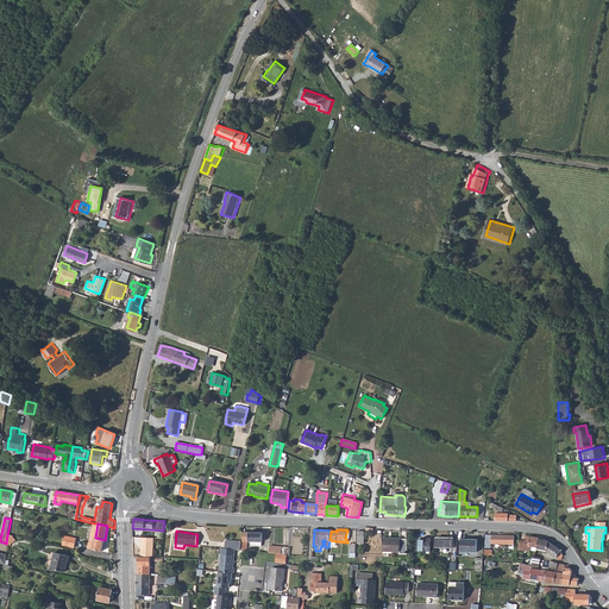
[(243,533),(243,551),(245,551),(245,550),(246,550),(248,542),(251,542),(262,542),(262,533),(243,533)]
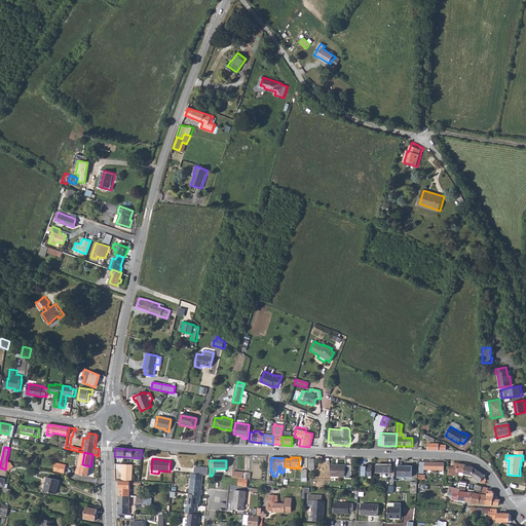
[(448,475),(458,476),(458,472),(463,473),(465,464),(454,463),(454,467),(449,466),(448,475)]
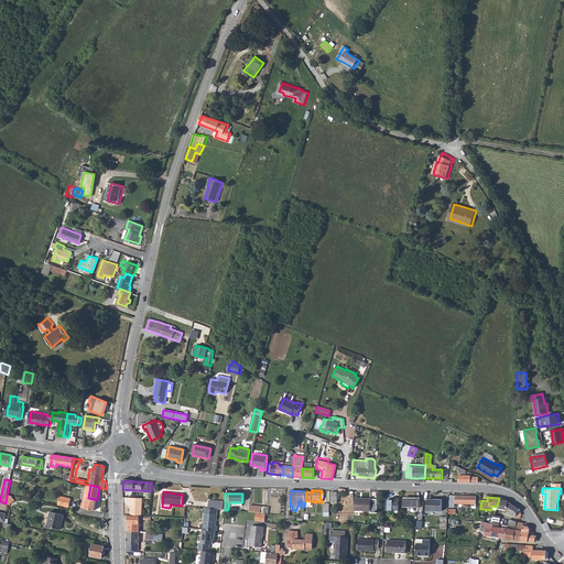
[(499,498),(497,507),(498,508),(502,509),(502,510),(507,511),(508,502),(507,501),(503,500),(503,499),(499,497),(499,498)]
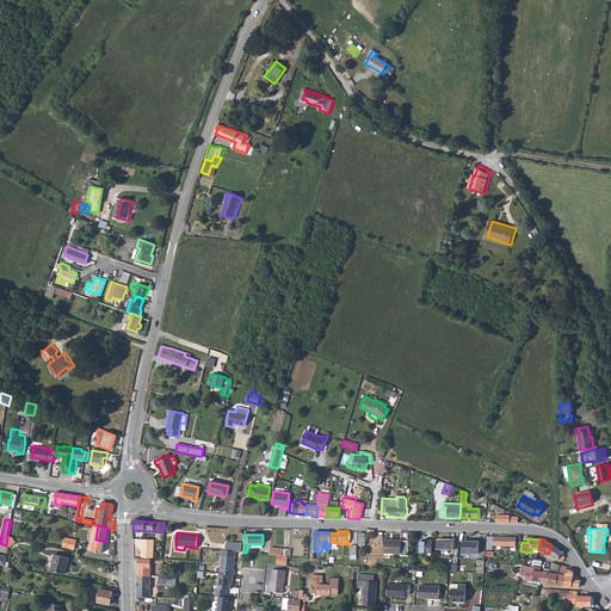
[(65,539),(63,548),(75,550),(76,542),(65,539)]
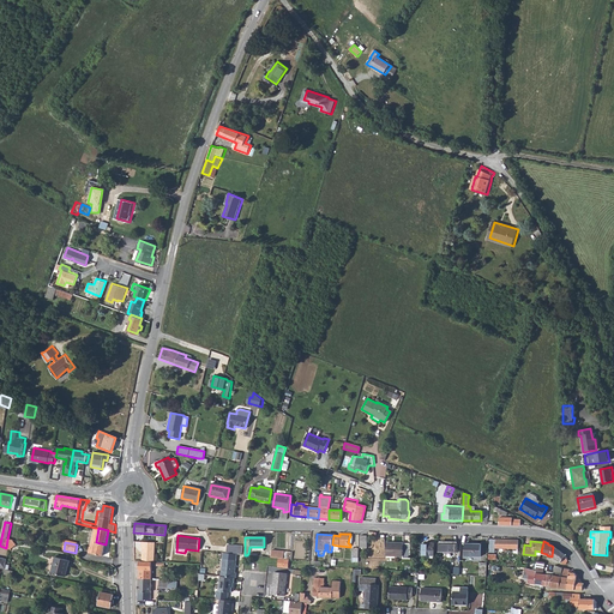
[(95,547),(91,547),(90,547),(89,553),(103,555),(106,545),(96,542),(95,547)]
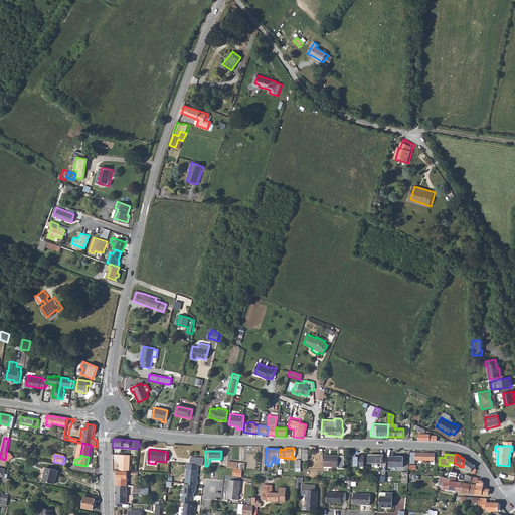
[(120,459),(120,471),(128,472),(130,472),(131,455),(119,455),(119,459),(120,459)]
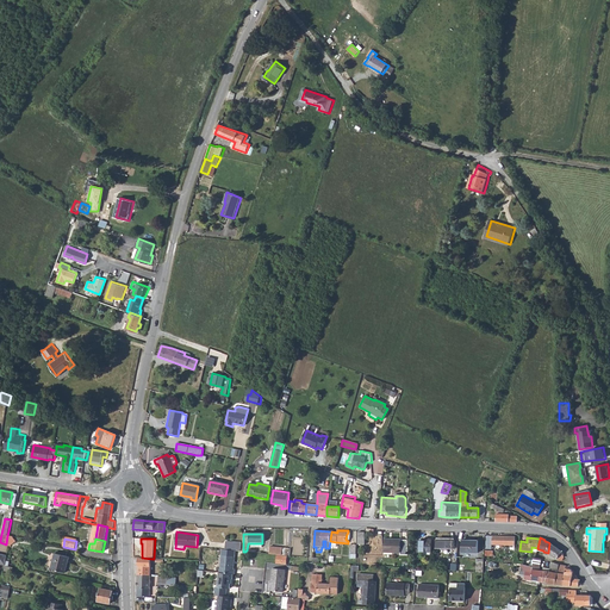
[(379,541),(379,551),(384,551),(384,553),(400,553),(402,540),(385,540),(385,541),(379,541)]
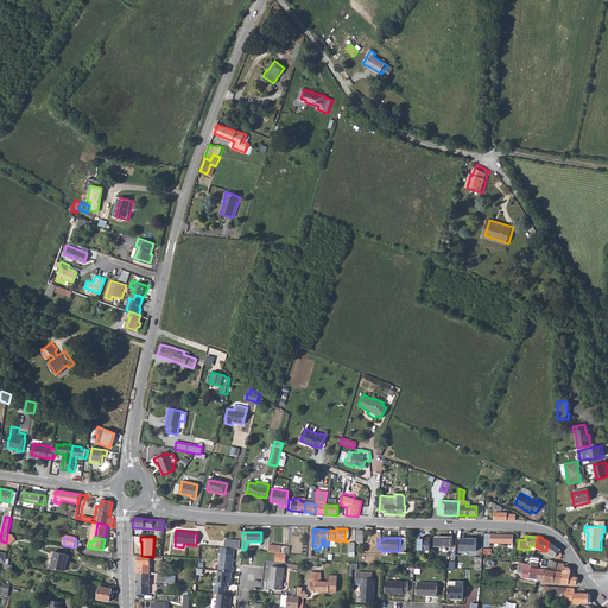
[(425,539),(418,539),(418,550),(423,550),(423,553),(430,555),(430,538),(425,538),(425,539)]
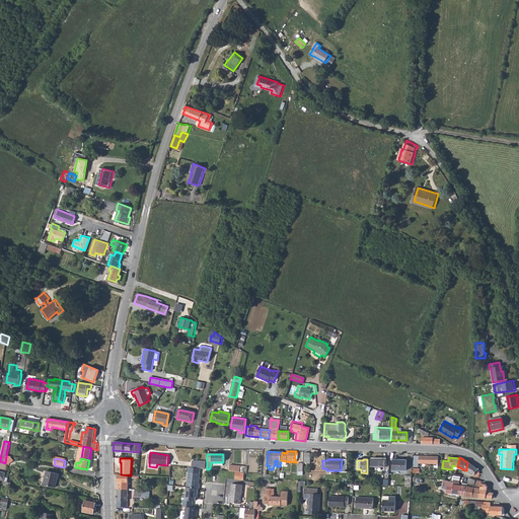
[(392,459),(392,470),(405,470),(406,459),(392,459)]
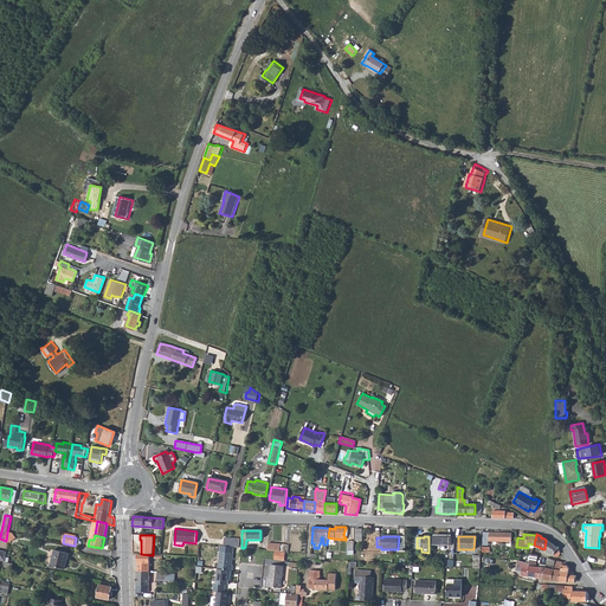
[(546,540),(545,549),(553,554),(559,558),(560,554),(558,548),(546,540)]
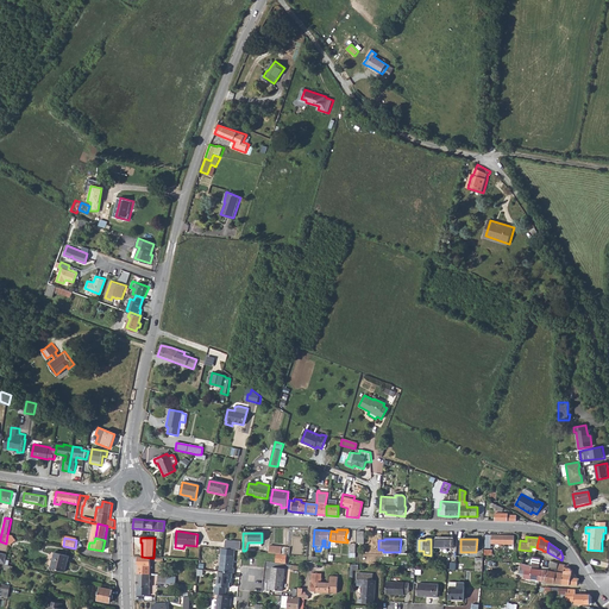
[(221,548),(220,556),(233,558),(234,548),(224,548),(221,548)]
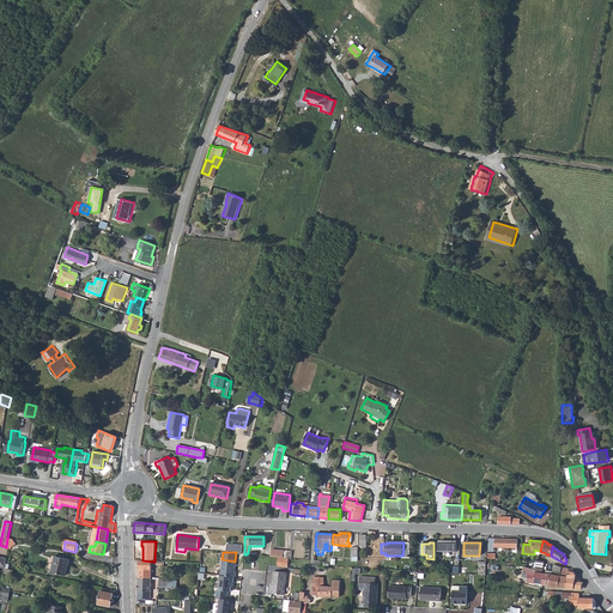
[(55,556),(52,571),(66,575),(71,559),(55,556)]
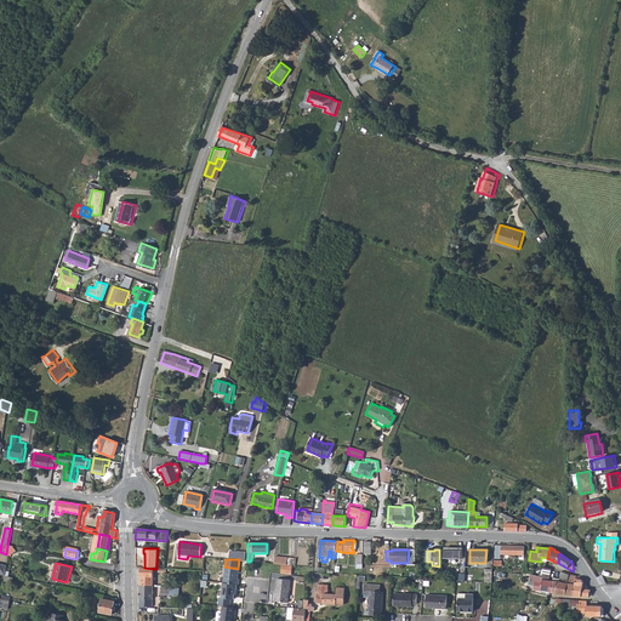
[(224,567),(223,584),(237,585),(238,585),(239,581),(237,580),(238,569),(224,567)]
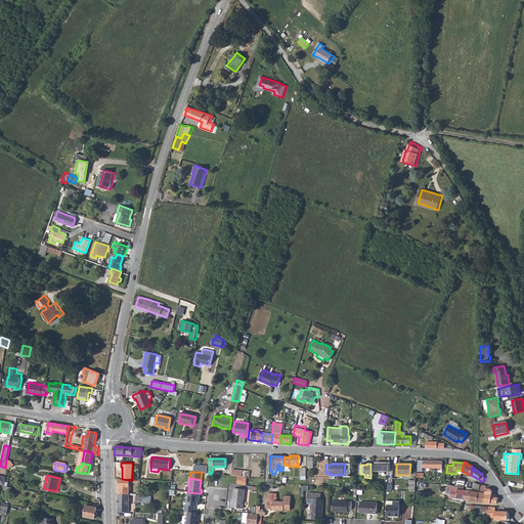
[(119,479),(119,493),(129,494),(130,488),(130,480),(122,479),(119,479)]
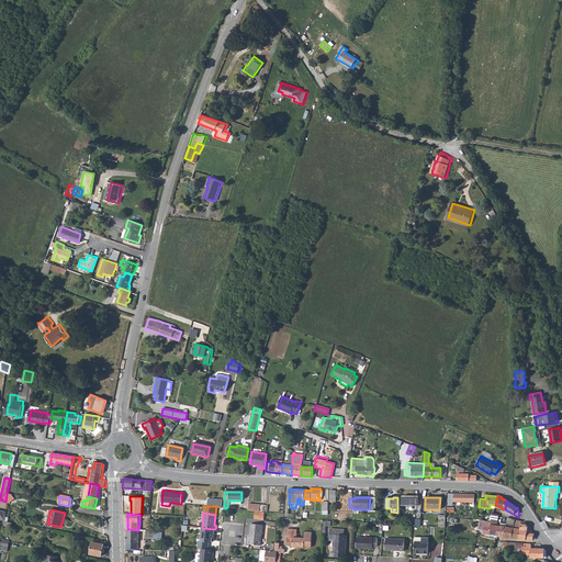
[(491,523),(490,525),(497,526),(499,515),(493,514),(492,514),(491,521),(491,523)]
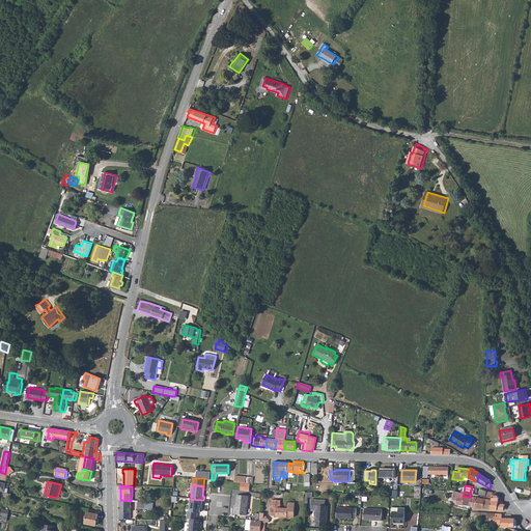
[(472,497),(471,506),(483,508),(486,492),(480,490),(478,498),(477,498),(477,495),(474,495),(473,497),(472,497)]
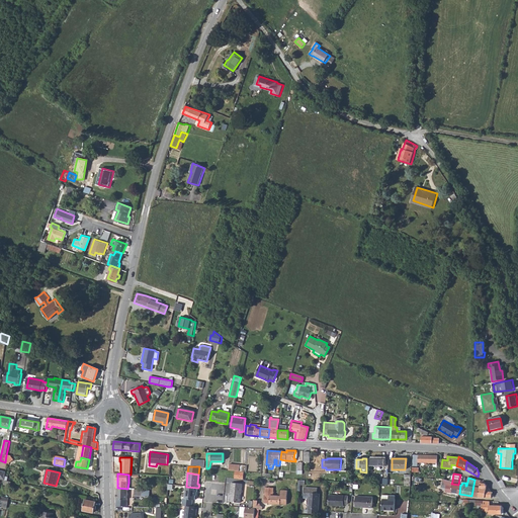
[(452,482),(443,480),(442,486),(441,486),(440,487),(441,487),(441,489),(444,490),(445,485),(447,486),(445,492),(458,494),(459,494),(460,485),(458,485),(451,484),(452,482)]
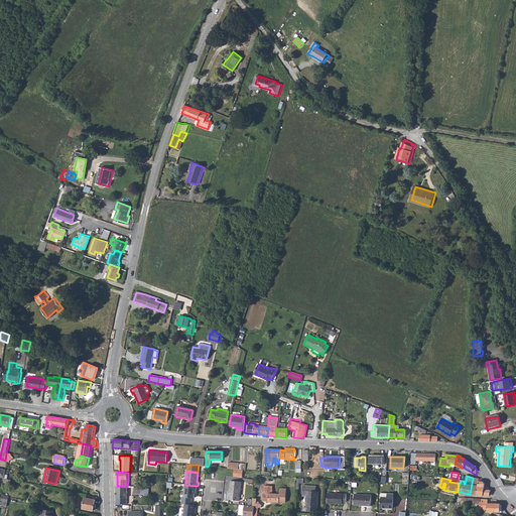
[(473,478),(470,494),(477,496),(479,481),(476,481),(476,479),(473,478)]
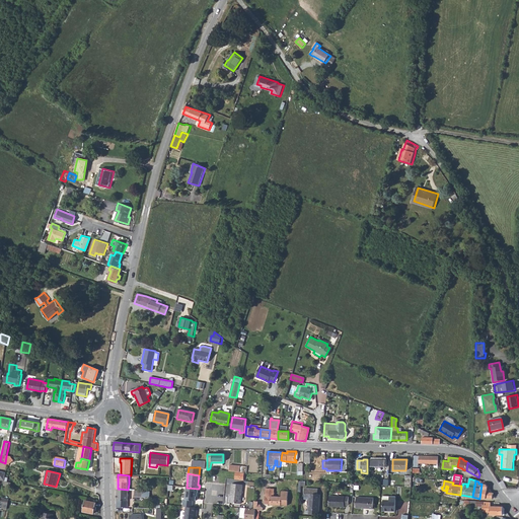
[(482,484),(479,499),(485,499),(492,499),(493,498),(494,498),(494,497),(493,497),(493,494),(492,494),(487,493),(488,487),(486,485),(485,485),(485,483),(482,482),(482,484)]
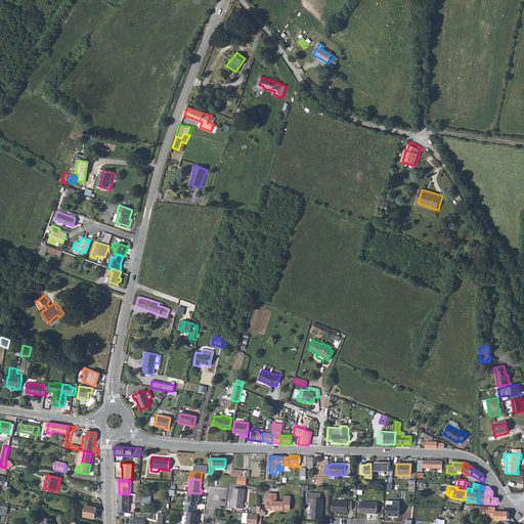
[(234,488),(232,508),(243,509),(245,490),(234,488)]
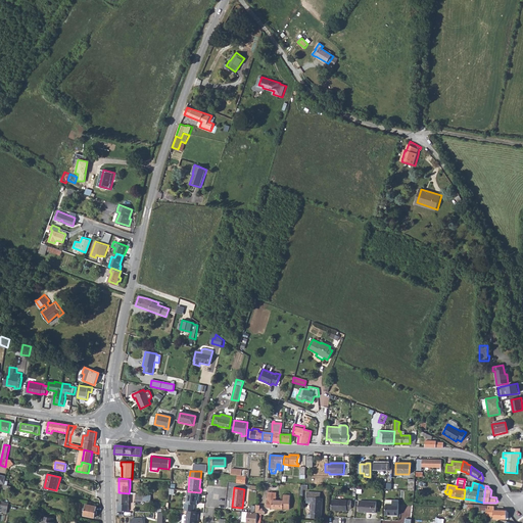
[(188,491),(186,504),(185,504),(184,509),(194,510),(194,505),(197,505),(198,496),(199,496),(199,492),(188,491)]
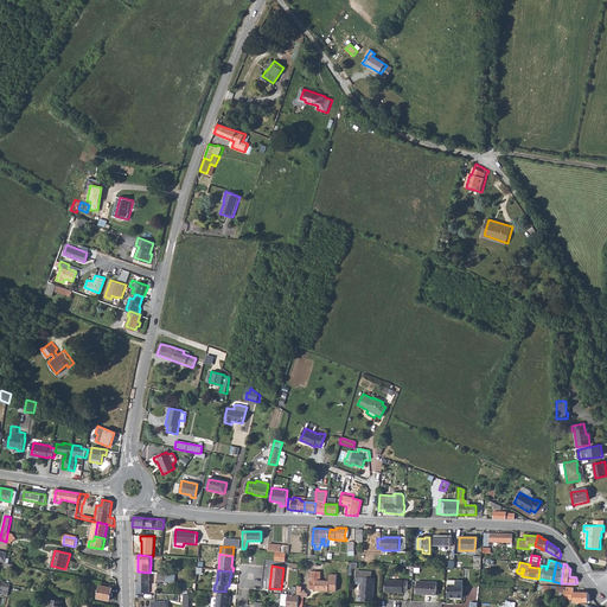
[(374,601),(375,579),(372,577),(372,572),(356,570),(356,582),(360,583),(359,596),(357,596),(357,600),(374,601)]
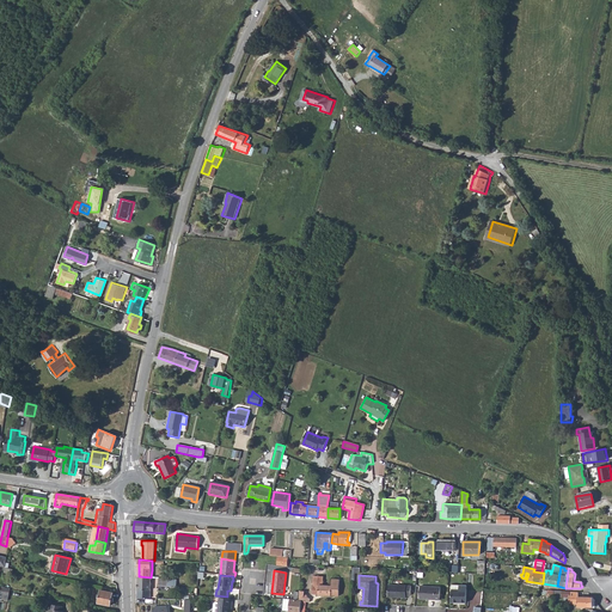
[(151,577),(139,576),(138,598),(150,599),(151,577)]
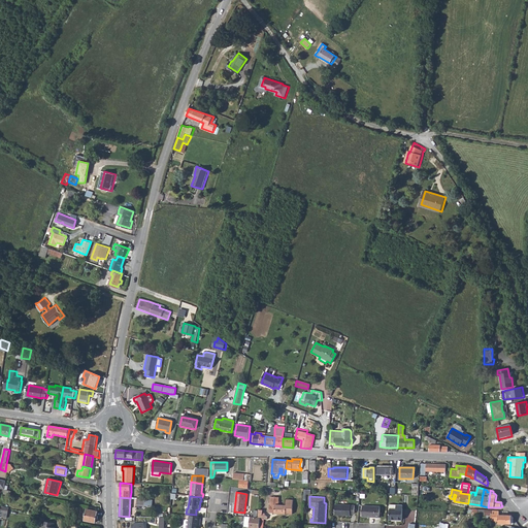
[(270,505),(269,514),(292,515),(293,501),(287,500),(287,506),(278,505),(279,498),(271,497),(270,505)]
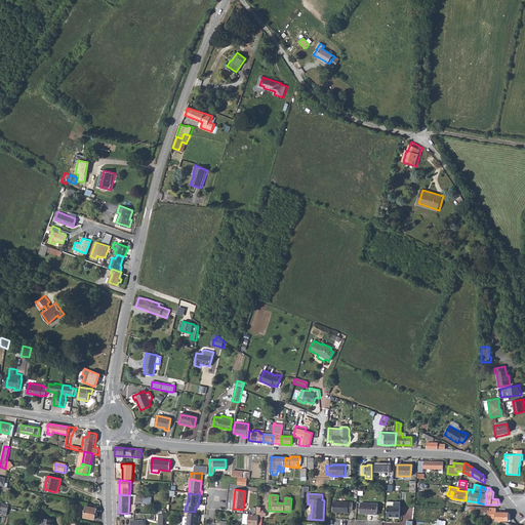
[(334,502),(334,513),(349,514),(350,512),(353,512),(353,503),(334,502)]
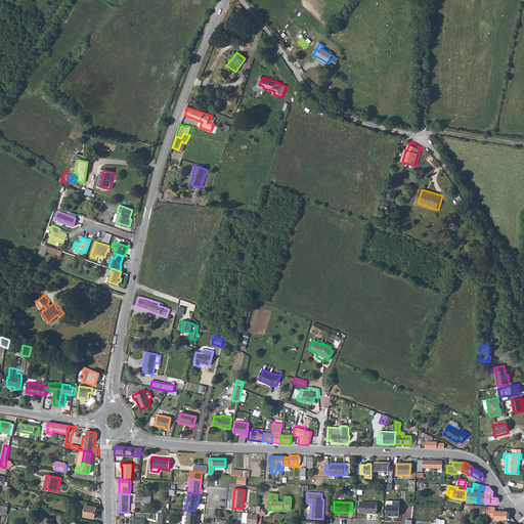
[(392,506),(386,506),(386,517),(399,517),(399,501),(392,501),(392,506)]
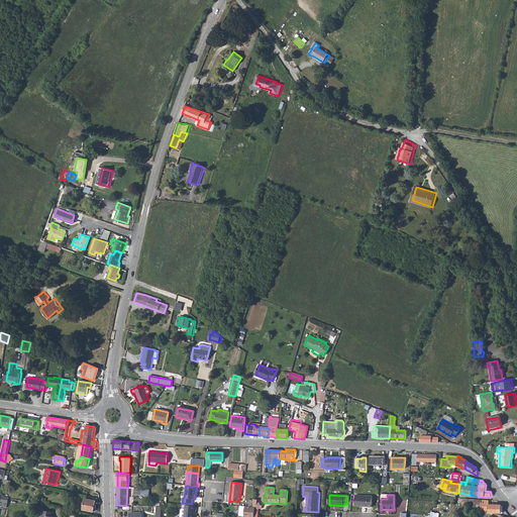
[(356,496),(355,506),(372,508),(373,500),(373,497),(356,496)]
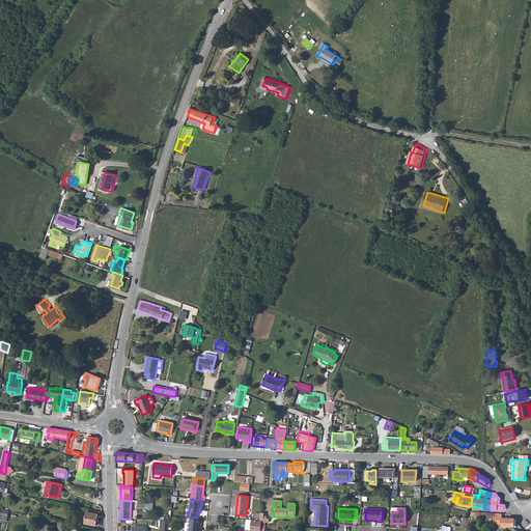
[(87,511),(85,523),(96,525),(98,513),(87,511)]
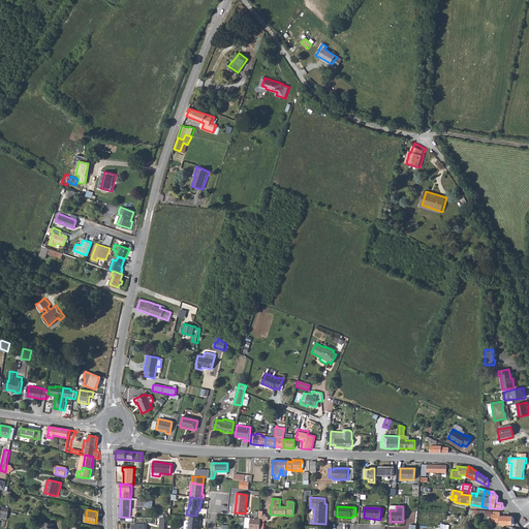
[(492,517),(489,517),(488,522),(499,523),(499,525),(506,525),(515,526),(515,520),(512,518),(508,517),(500,517),(500,512),(493,512),(492,517)]
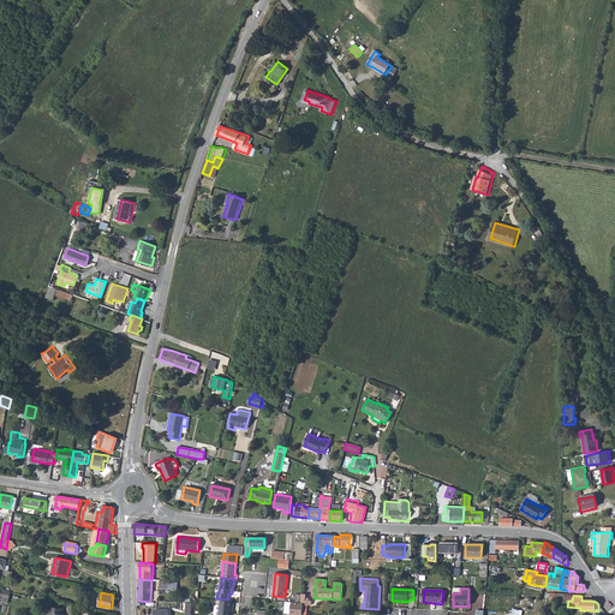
[(227,602),(220,601),(219,614),(231,614),(232,607),(233,607),(233,602),(227,602)]
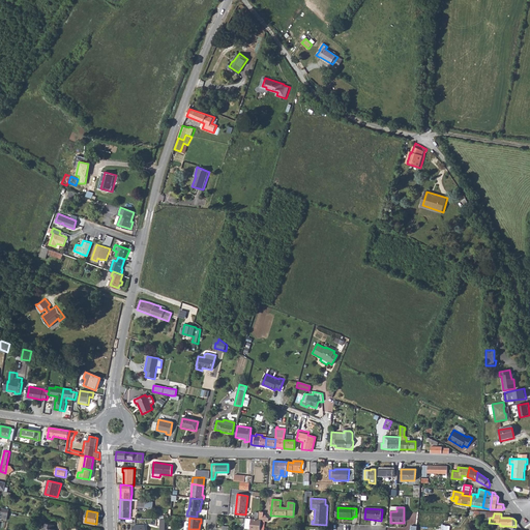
[(251,529),(249,529),(259,529),(261,521),(246,520),(245,528),(251,529)]
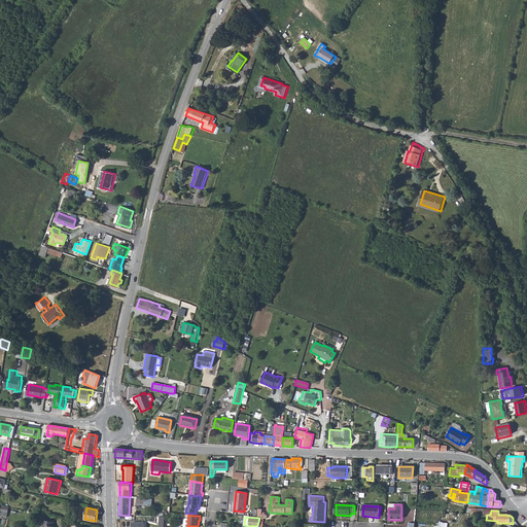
All buildings are outlined.
